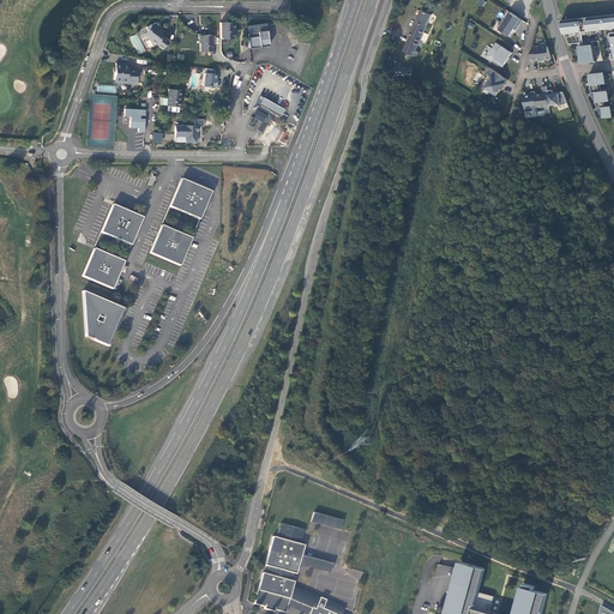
[(432,16),(432,14),(422,11),(402,56),(411,61),(414,56),(417,58),(419,52),(416,50),(431,18),(432,19),(433,17),(432,16)]
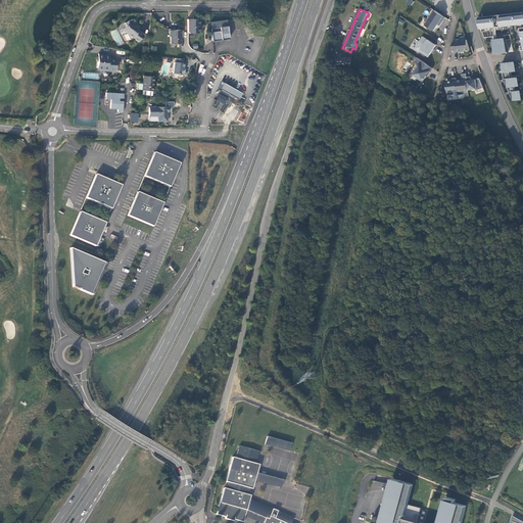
[(440,26),(445,17),(434,10),(425,25),(434,31),(438,25),(440,26)]
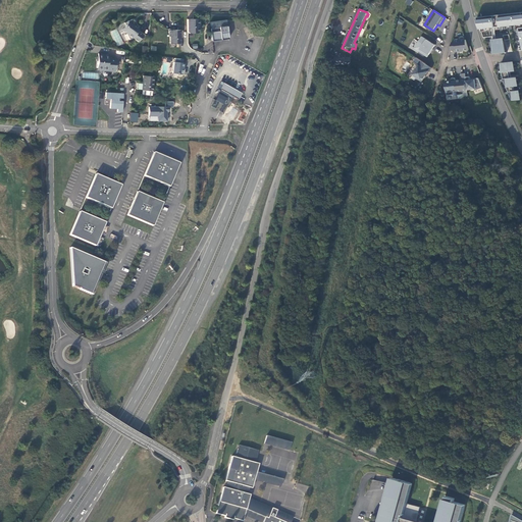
[(481,29),(521,23),(521,11),(477,17),(481,29)]
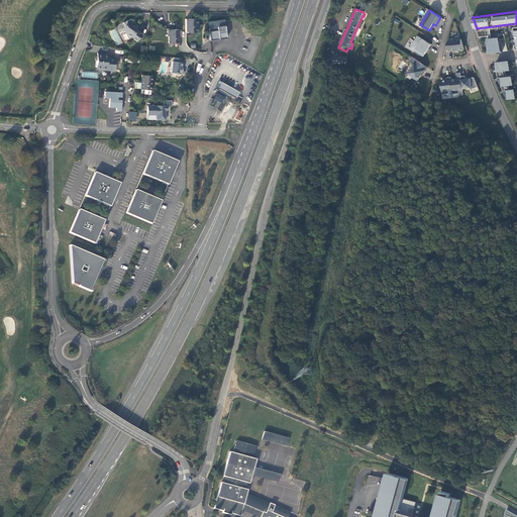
[(137,28),(132,25),(130,19),(122,22),(123,25),(120,30),(125,33),(127,39),(131,37),(136,41),(141,34),(135,30),(137,28)]
